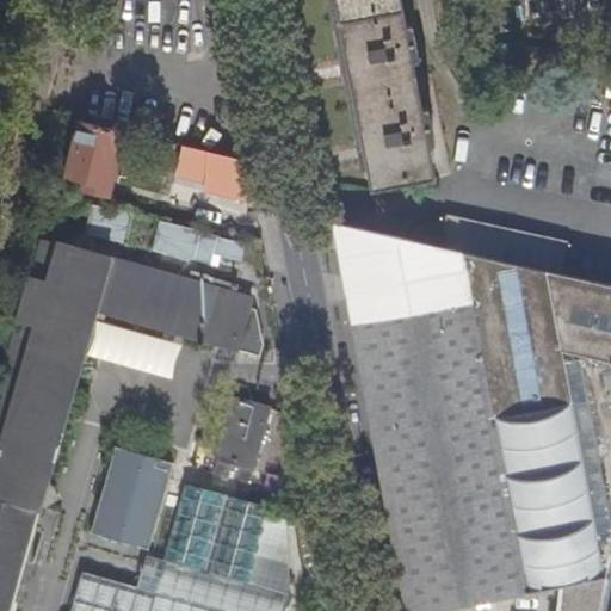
[(338,0),(372,186),(436,174),(431,142),(437,141),(430,103),(423,103),(414,57),(420,56),(414,22),(408,23),(403,0),(338,0)]
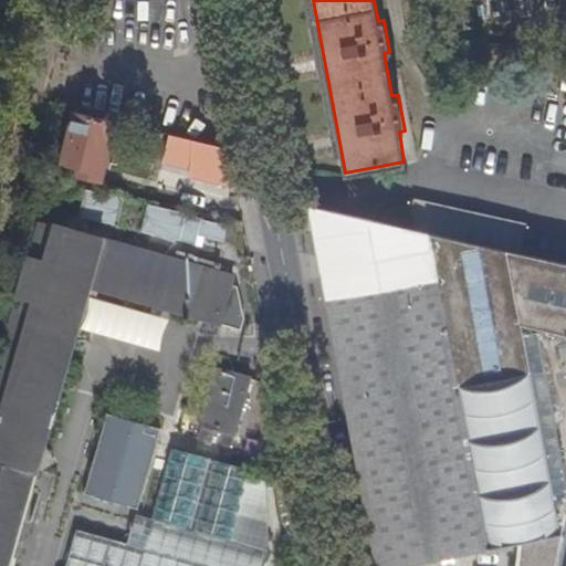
[(111,145),(117,121),(75,111),(62,163),(84,167),(82,175),(101,179),(106,161),(119,165),(124,147),(111,145)]
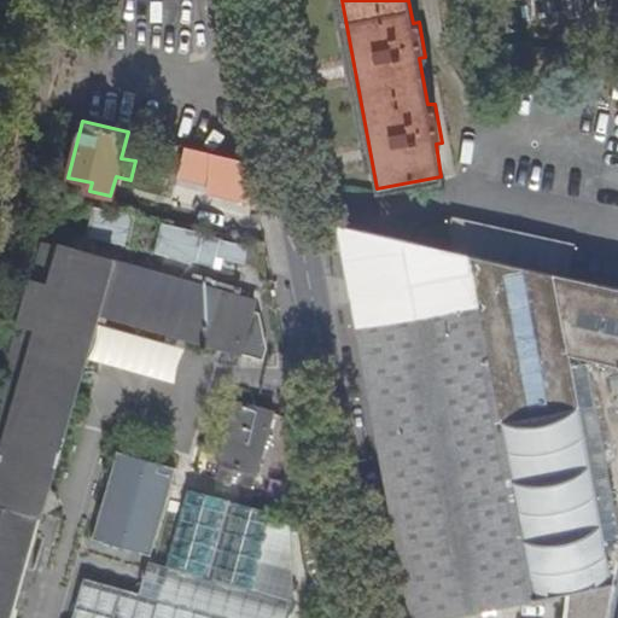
[(179,173),(186,145),(176,143),(168,170),(179,173)]
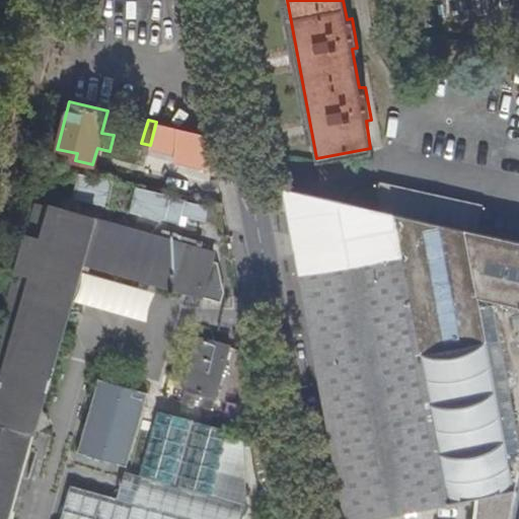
[(156,122),(150,145),(175,151),(173,158),(217,168),(211,134),(156,122)]
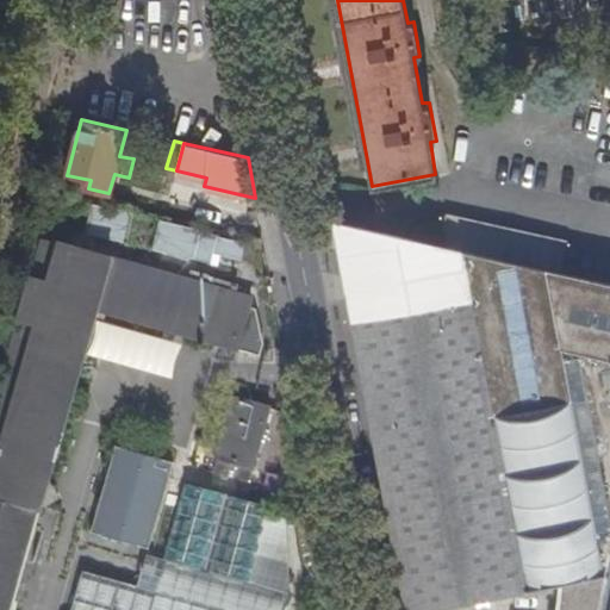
[(141,215),(97,204),(89,232),(134,243),(141,215)]
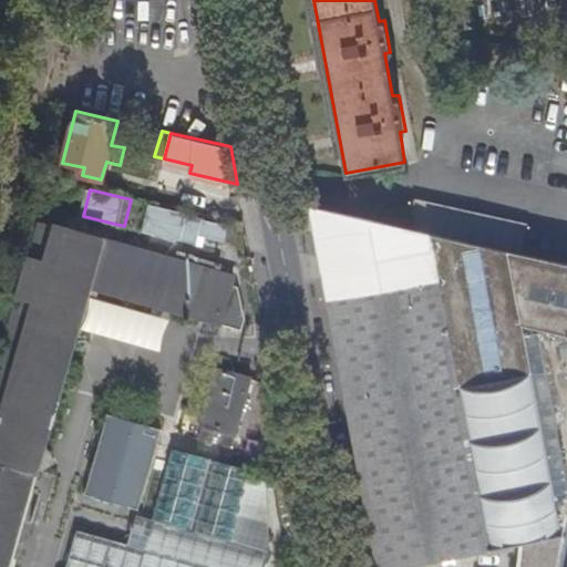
[(416,199),(411,228),(524,254),(529,225),(416,199)]
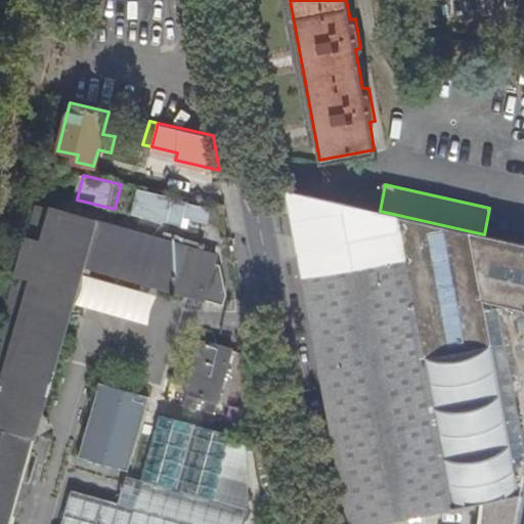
[(194,201),(144,189),(137,215),(188,227),(189,219),(214,225),(218,210),(193,204),(194,201)]
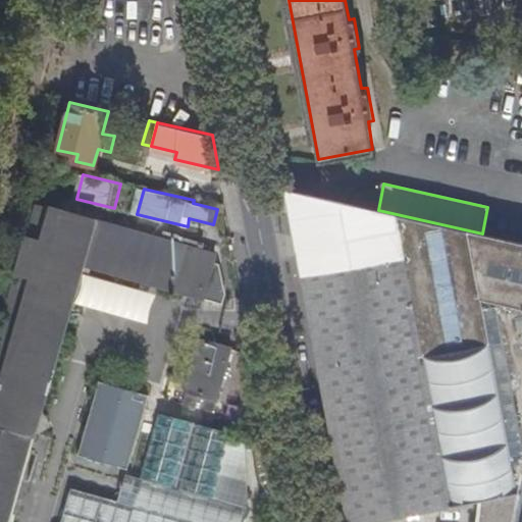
[(521,521),(521,242),(482,233),(378,210),(284,189),(347,521),(376,521),(376,519),(493,497),(488,521),(521,521)]
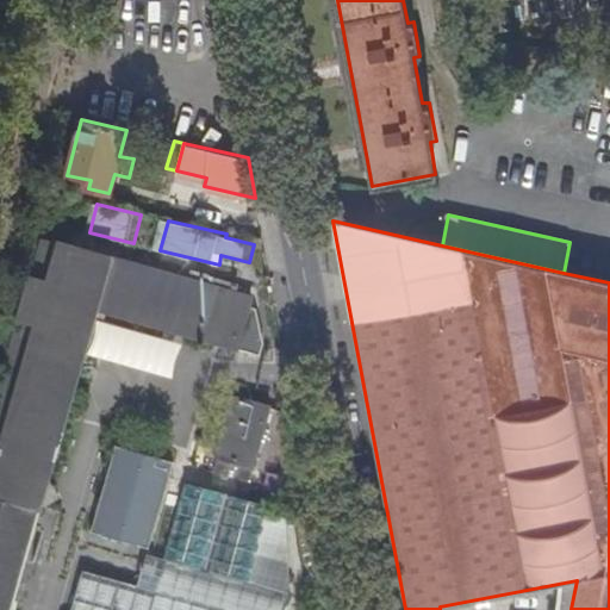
[(209,284),(112,255),(44,236),(33,278),(31,278),(20,318),(37,322),(0,450),(0,609),(12,609),(97,306),(237,347),(251,296),(231,290),(234,282),(213,275),(211,284),(209,284)]
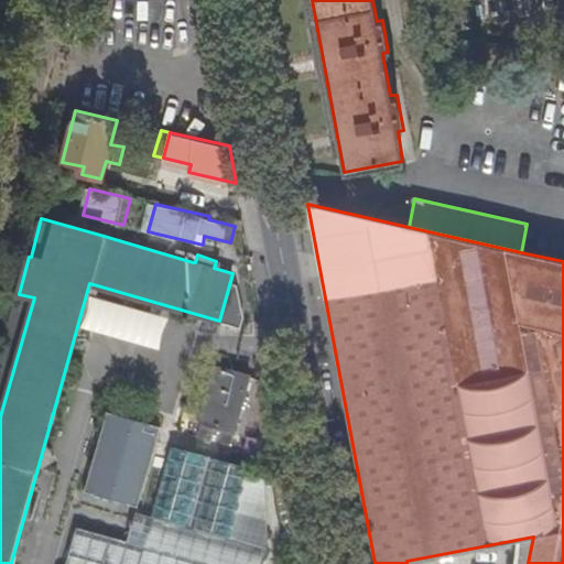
[(106,228),(104,236),(193,262),(196,253),(106,228)]
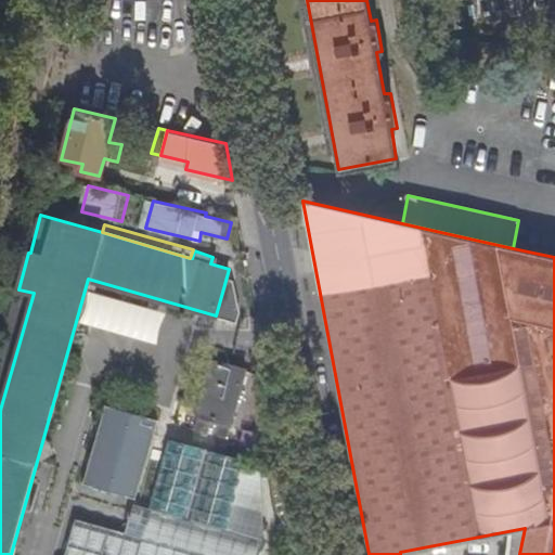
[(227,436),(245,370),(213,361),(195,427),(227,436)]
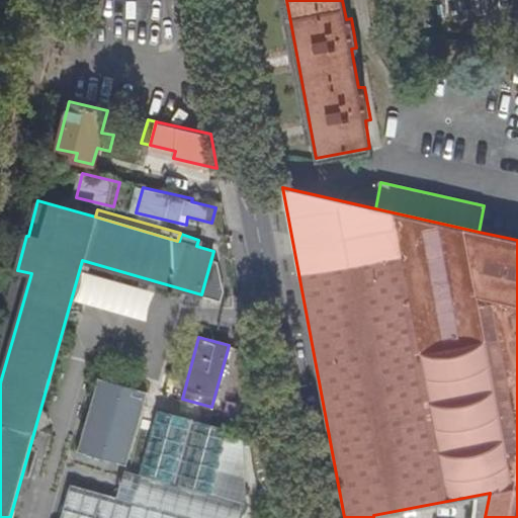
[(78,450),(128,464),(149,391),(98,376),(78,450)]
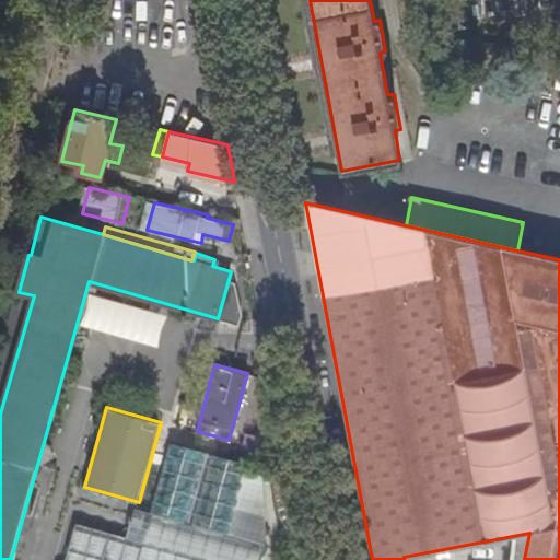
[(207,452),(172,443),(153,511),(187,521),(207,452)]
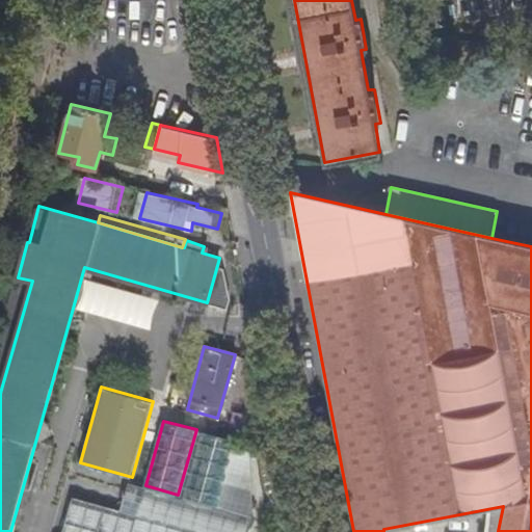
[(216,506),(235,440),(203,431),(185,498),(216,506)]
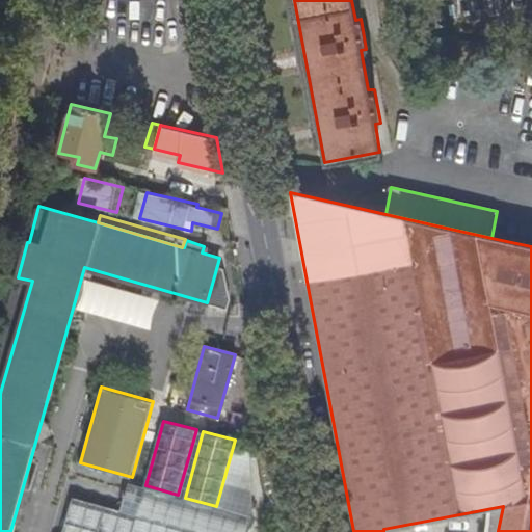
[(245,482),(227,477),(219,504),(238,508),(245,482)]
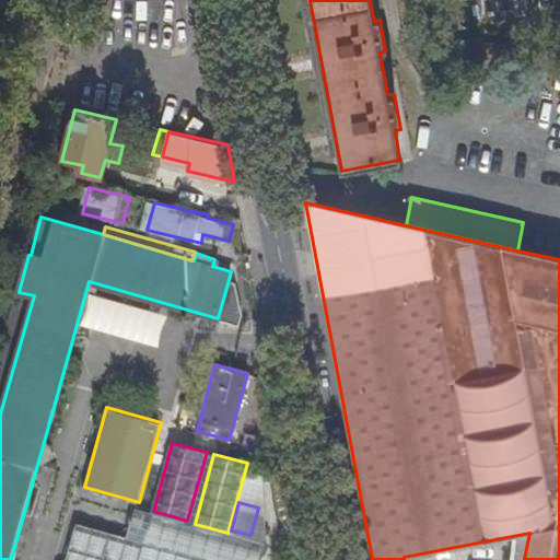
[(264,559),(267,546),(152,515),(139,559),(159,559),(163,549),(167,550),(164,559),(196,559),(197,558),(201,559),(264,559)]
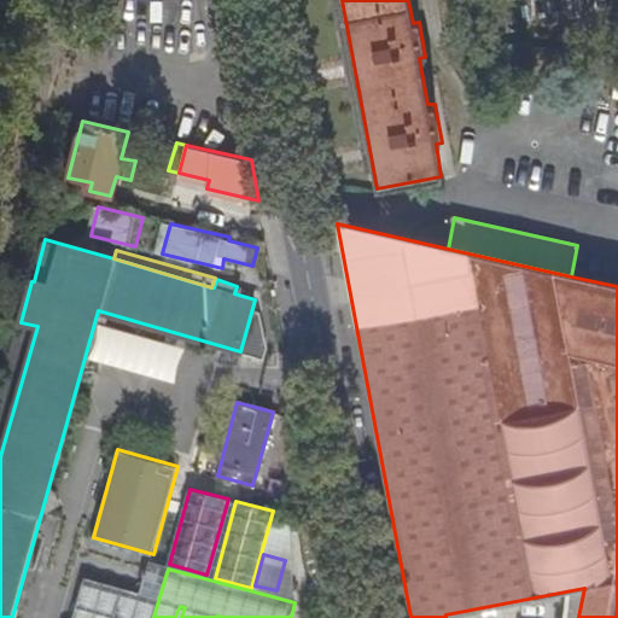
[(147,617),(155,592),(88,575),(76,617),(147,617)]
